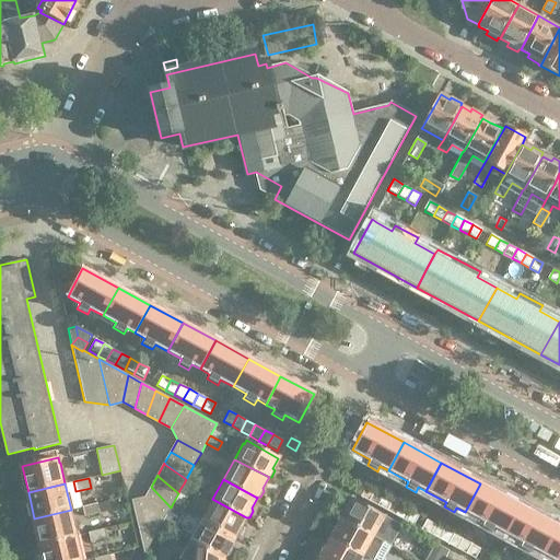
[(182,508),(193,489),(184,483),(179,490),(178,493),(173,503),(182,508)]
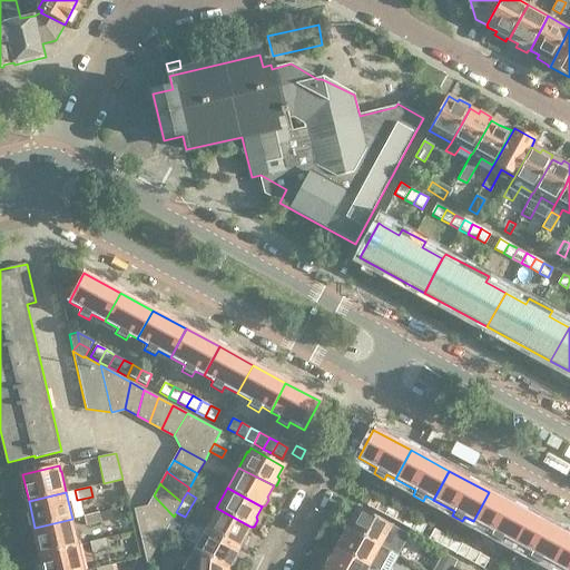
[(369,507),(373,497),(364,492),(360,502),(369,507)]
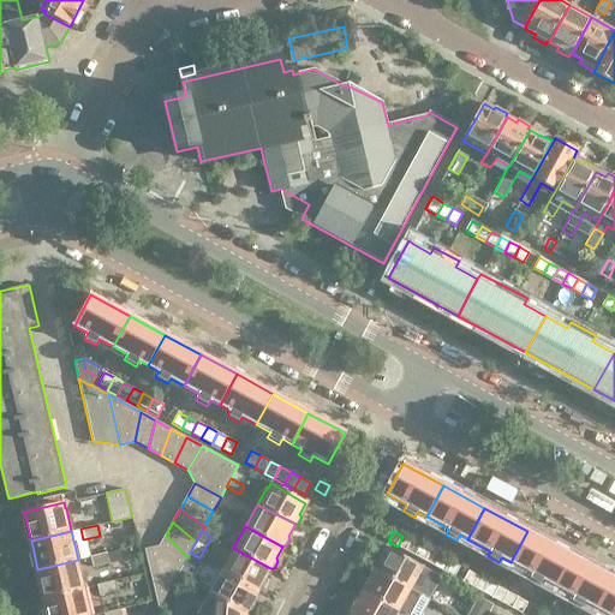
[(527,531),(511,562),(532,574),(530,579),(541,585),(543,580),(551,584),(568,554),(527,531)]
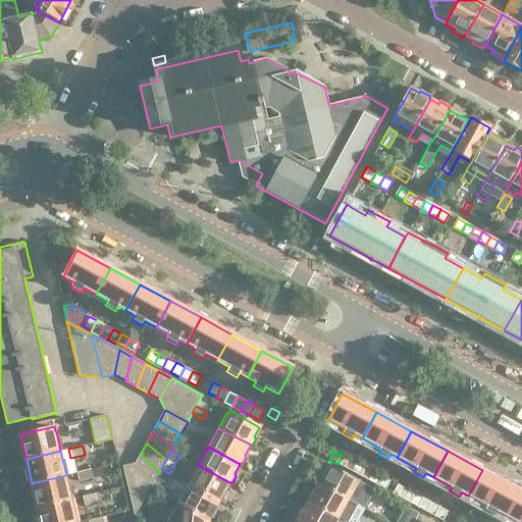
[(141,454),(135,464),(151,486),(157,476),(159,473),(141,454)]
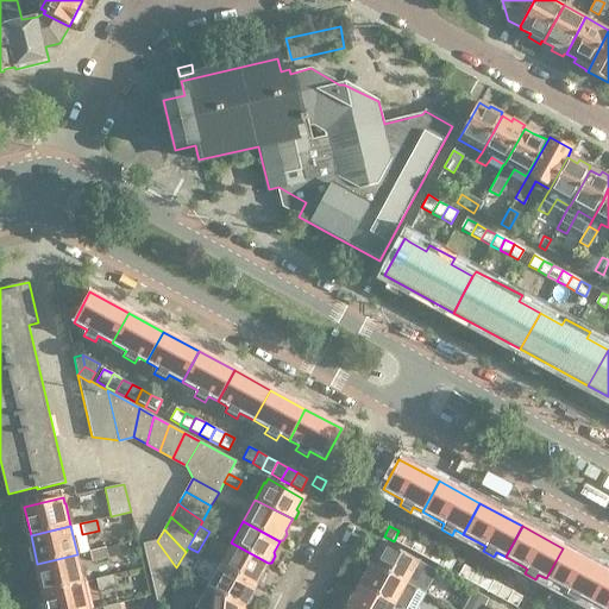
[(402,546),(408,537),(399,531),(394,541),(402,546)]
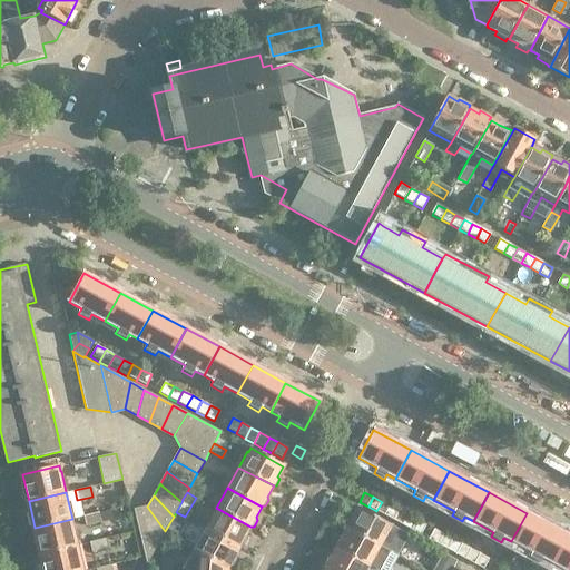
[(385,517),(391,507),(382,502),(376,511),(385,517)]
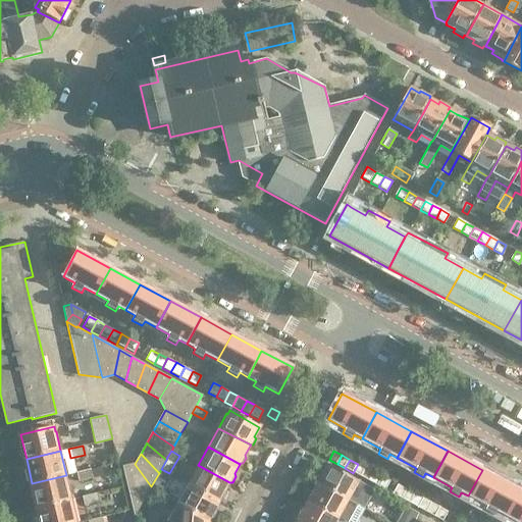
[(151,486),(135,464),(122,467),(134,516),(135,515),(151,486)]
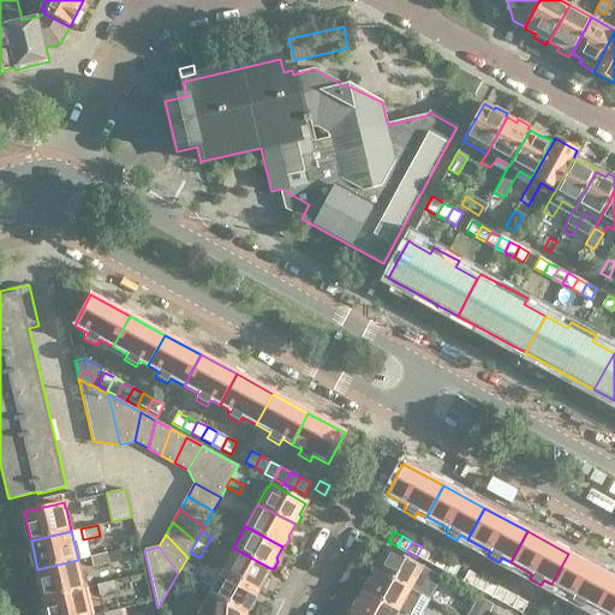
[(410,589),(422,567),(387,547),(381,556),(376,557),(372,565),(375,568),(393,579),(410,589)]
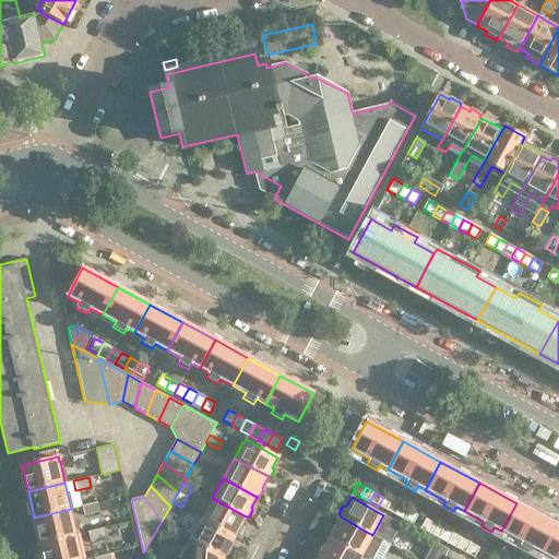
[(387,511),(392,501),(383,497),(378,507),(387,511)]
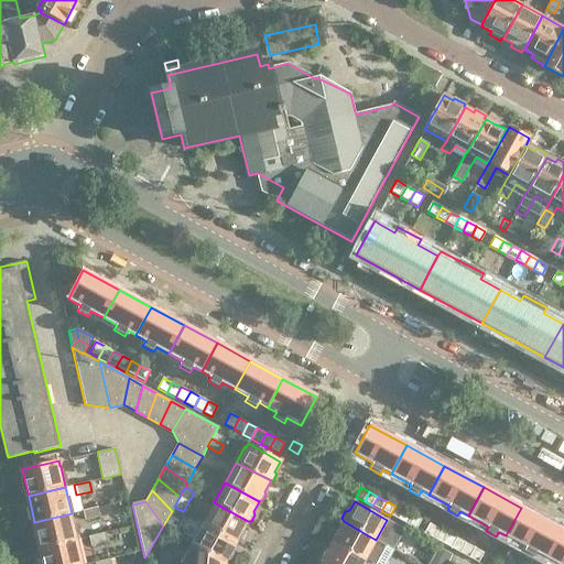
[(214,502),(204,522),(237,541),(240,540),(243,534),(242,531),(248,521),(214,502)]
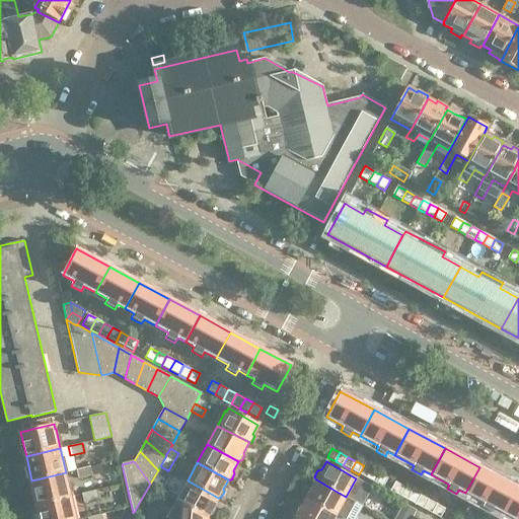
[(103,472),(101,463),(90,466),(92,475),(103,472)]
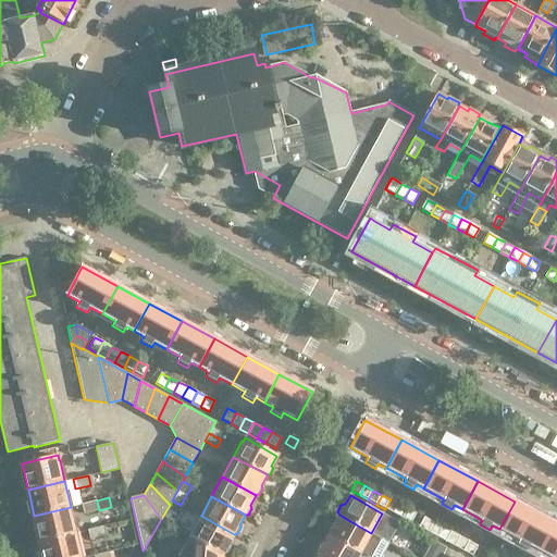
[(394,514),(399,504),(391,499),(385,509),(394,514)]
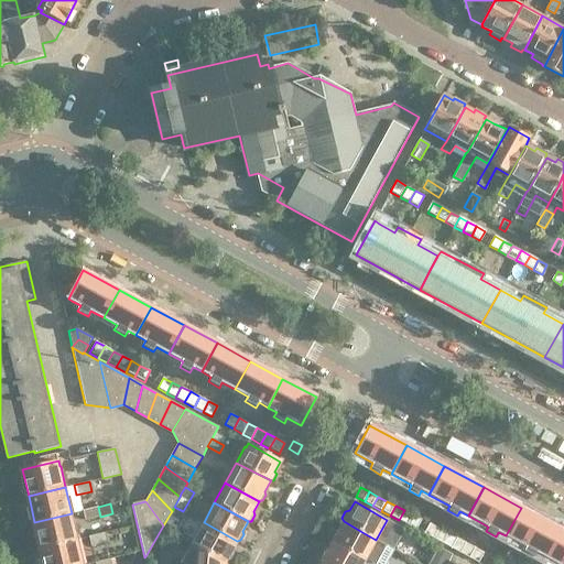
[(172,511),(170,514),(180,521),(185,512),(183,511),(174,507),(172,511)]
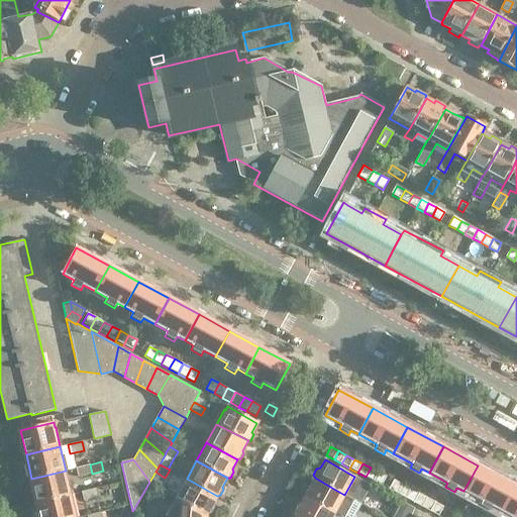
[(87,466),(73,469),(75,478),(89,474),(87,466)]
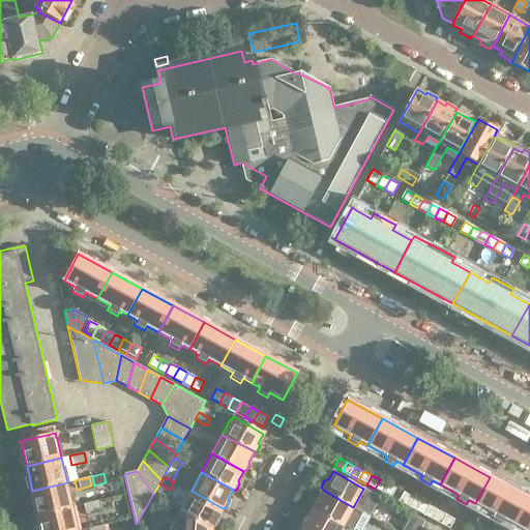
[(490,477),(475,503),(494,513),(492,519),(502,524),(504,520),(511,524),(526,497),(490,477)]
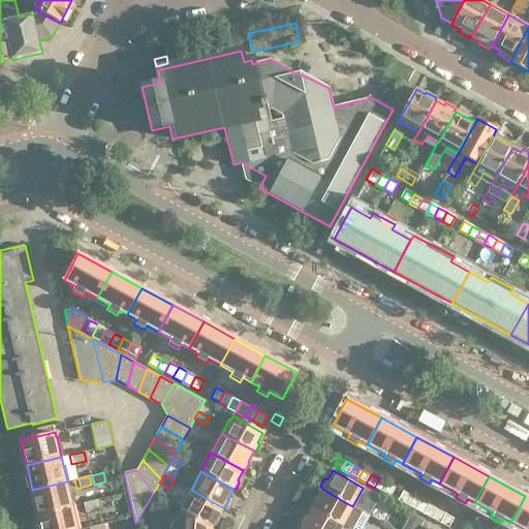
[(382,492),(386,483),(379,478),(374,488),(382,492)]
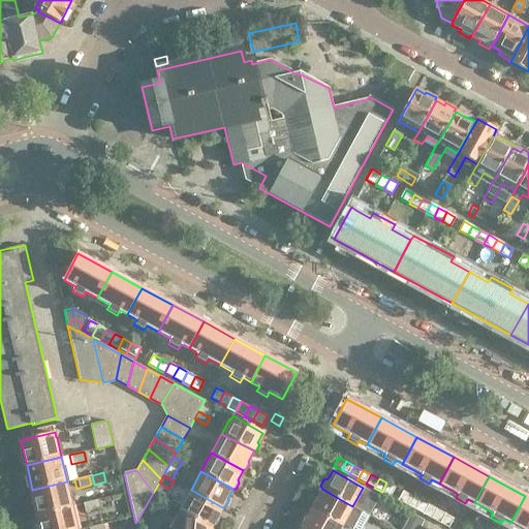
[(67,481),(32,490),(38,514),(72,505),(67,481)]
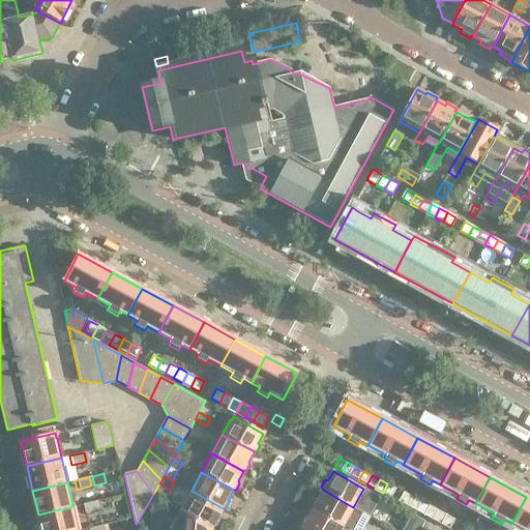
[(395,489),(387,483),(383,493),(391,497),(395,489)]
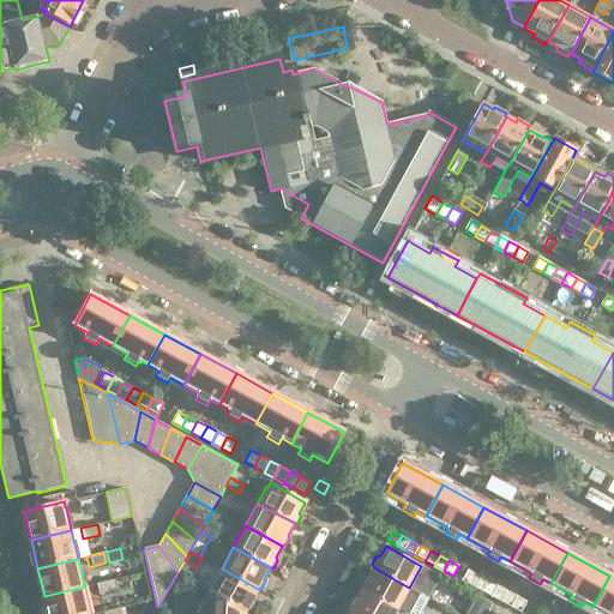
[(360,584),(362,590),(398,611),(405,613),(420,613),(429,599),(409,588),(392,578),(374,567),(368,577),(363,578),(360,584)]
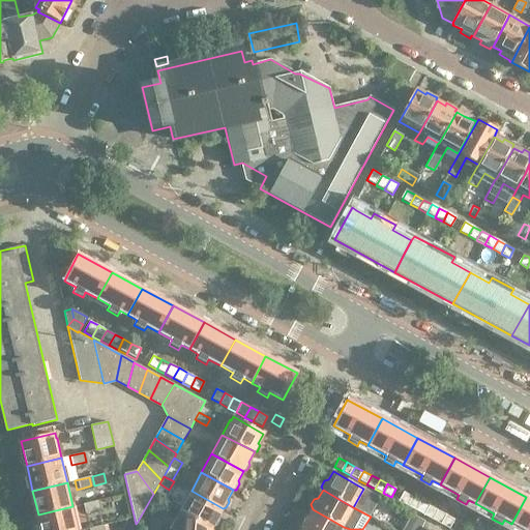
[(192,491),(180,511),(213,527),(215,527),(218,521),(217,519),(223,508),(192,491)]
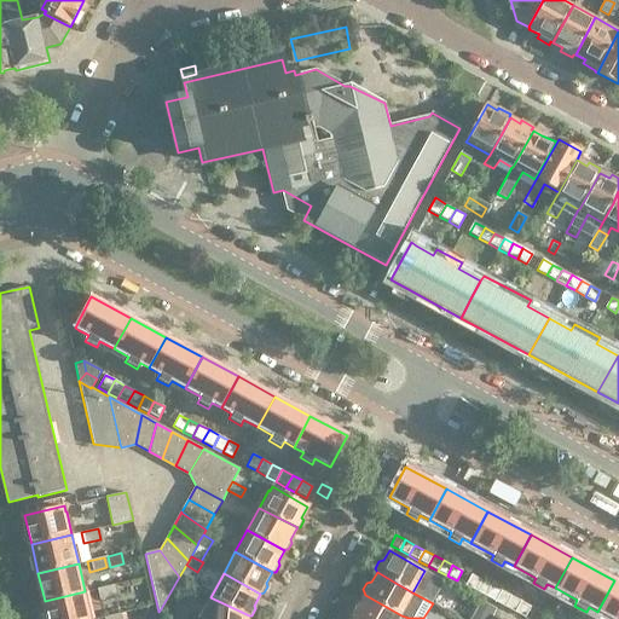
[(475,591),(480,580),(470,574),(466,585),(475,591)]
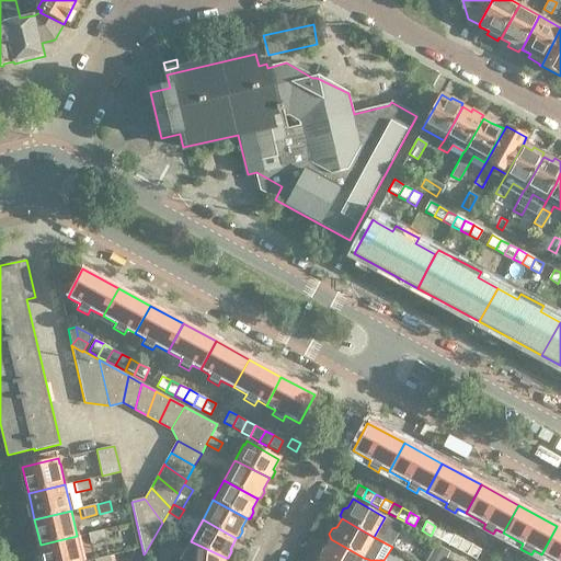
[(439,540),(445,530),(435,526),(431,536),(439,540)]
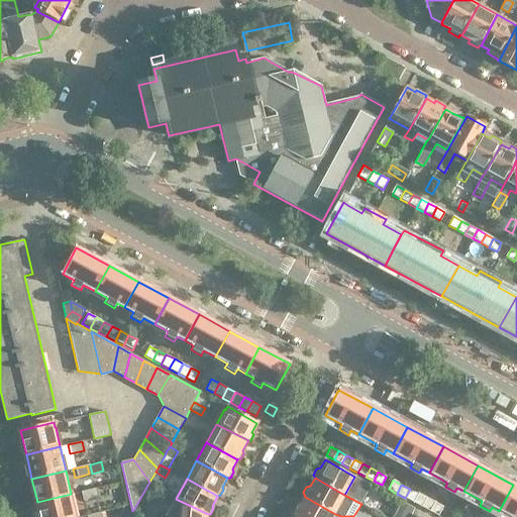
[(516,516),(516,487),(513,485),(499,511),(511,516),(516,516)]
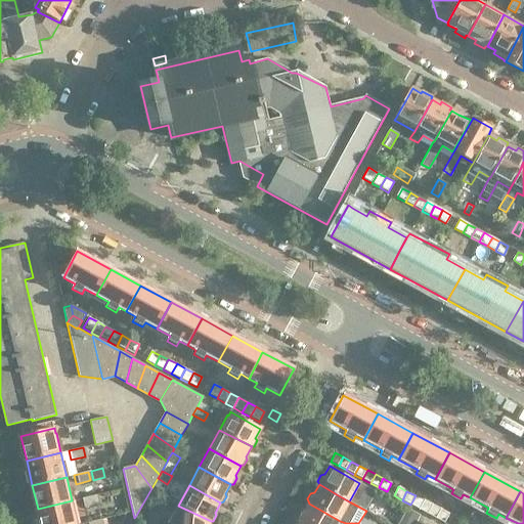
[(94,495),(80,499),(82,508),(96,505),(94,495)]
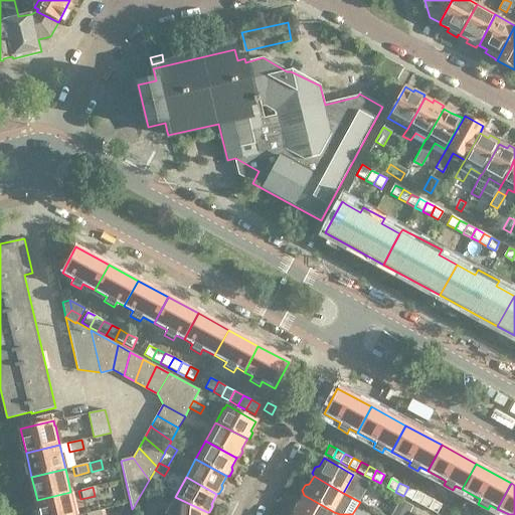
[(411,500),(416,491),(408,487),(403,496),(411,500)]
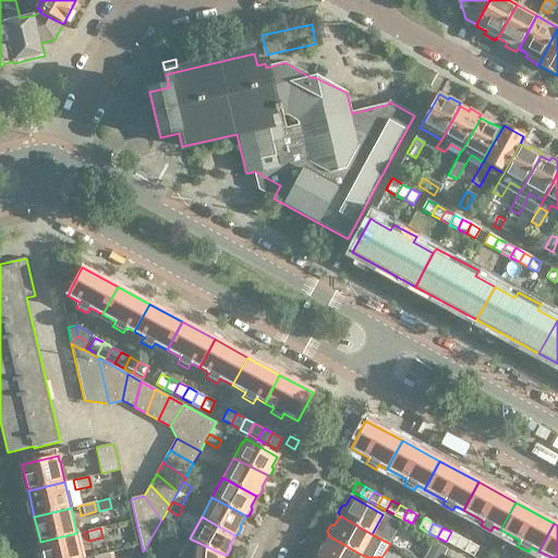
[(455,547),(460,537),(451,532),(446,542),(455,547)]
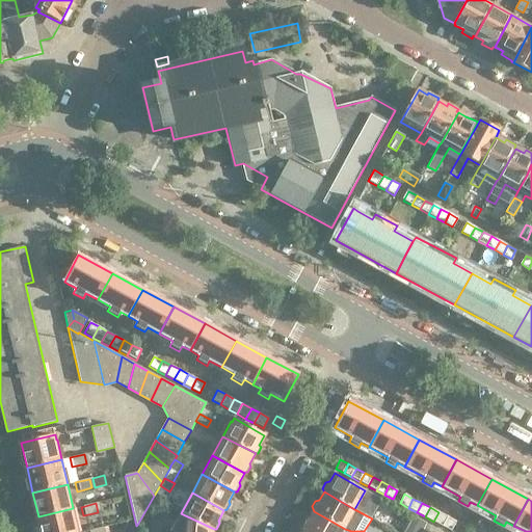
[(78,531),(73,508),(38,516),(42,531),(78,531)]
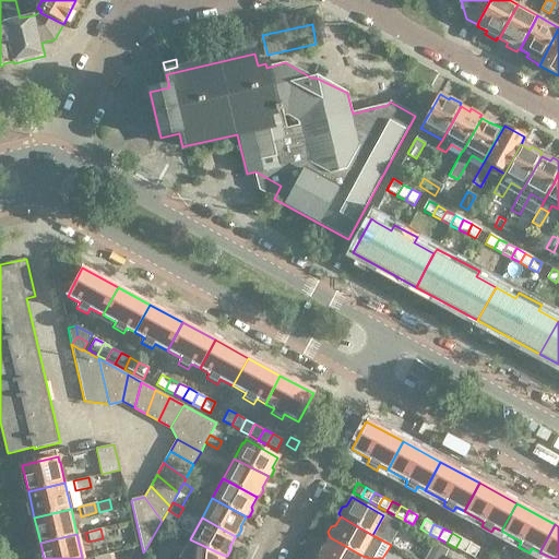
[(319,556),(319,557),(321,558),(360,558),(363,556),(330,537),(325,545),(321,546),(318,552),(319,556)]
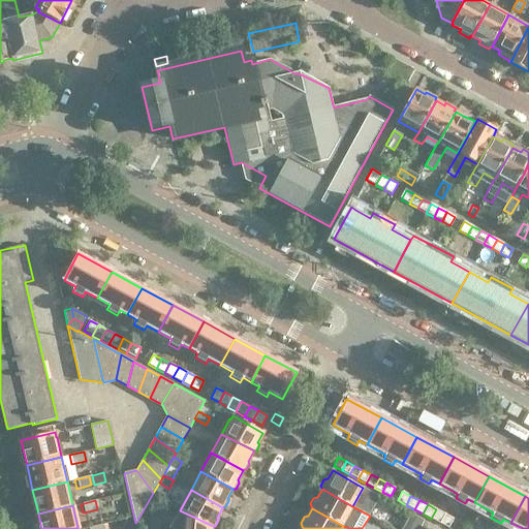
[(439,523),(443,514),(436,509),(431,519),(439,523)]
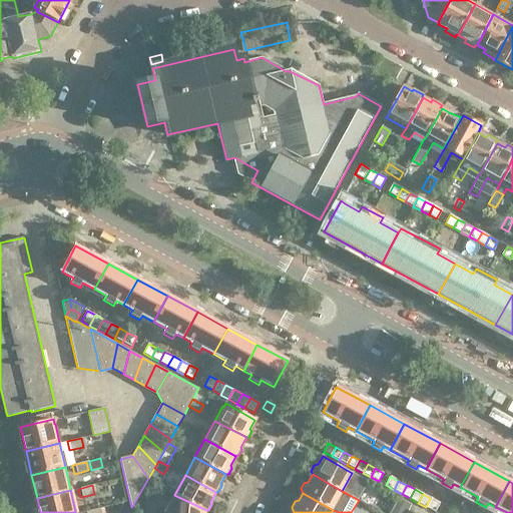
[(174,495),(164,512),(204,512),(205,512),(205,511),(206,510),(174,495)]
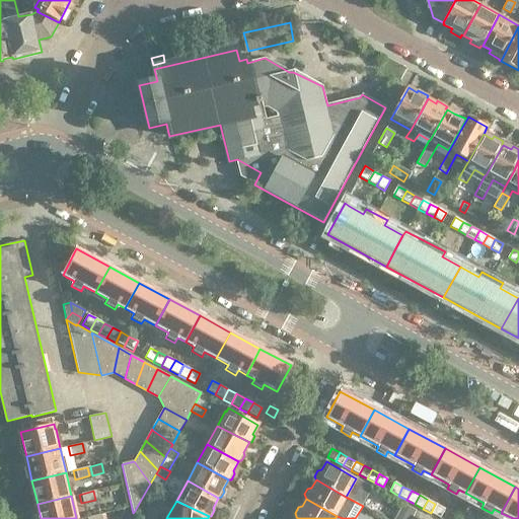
[(445,509),(435,504),(431,513),(440,518),(445,509)]
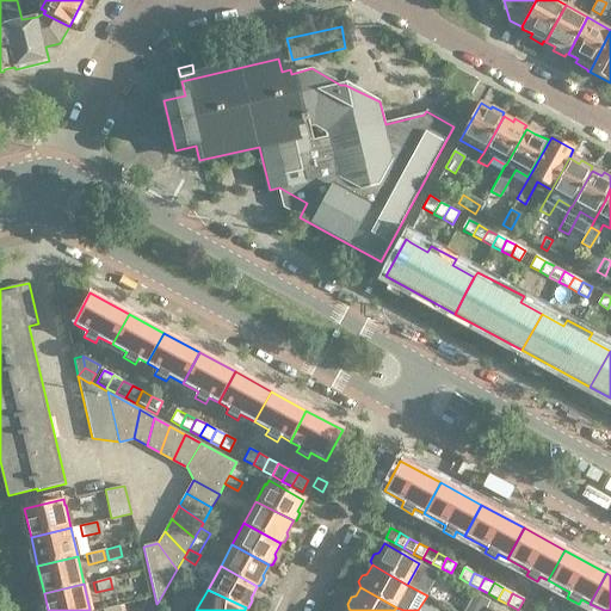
[(482,610),(485,608),(488,602),(474,594),(463,610),(482,610)]
